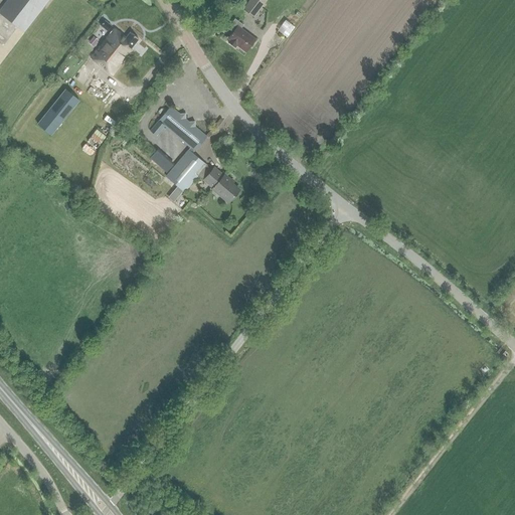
[(8,0),(0,11),(0,13),(24,33),(49,0),(8,0)]
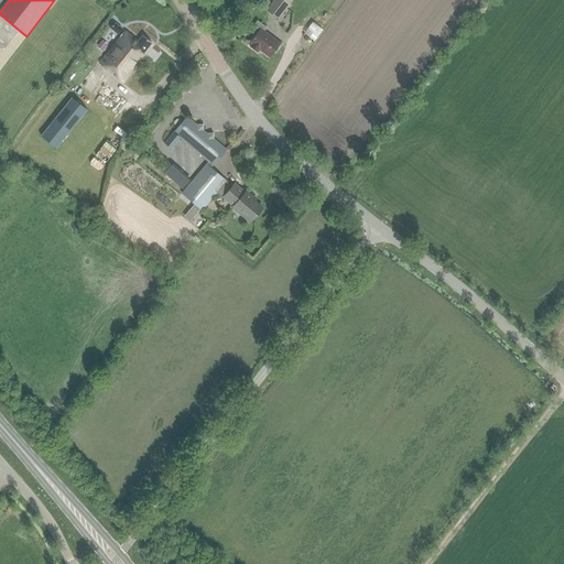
[(292,0),(273,0),(267,9),(279,18),(292,0)]
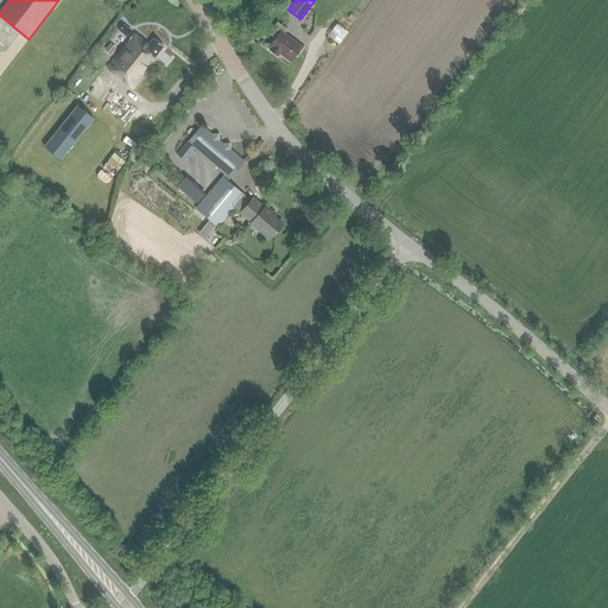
[(285,33),(287,30),(278,23),(272,31),(278,36),(271,45),(272,46),(270,50),(279,56),(282,54),(291,61),(302,46),(285,33)]
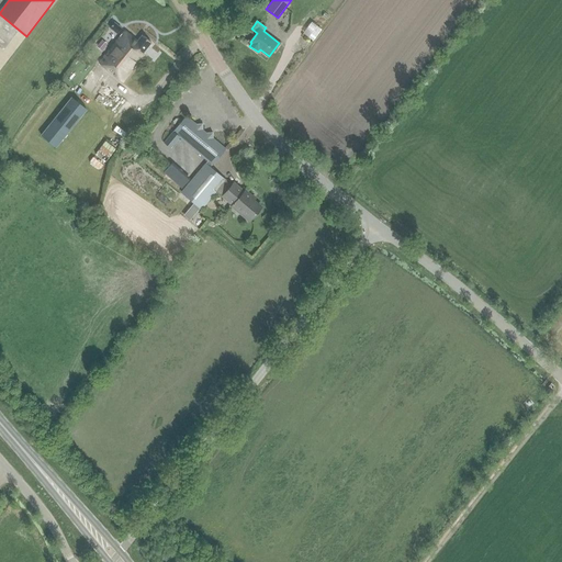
[(301,33),(312,41),(321,30),(310,21),(301,33)]
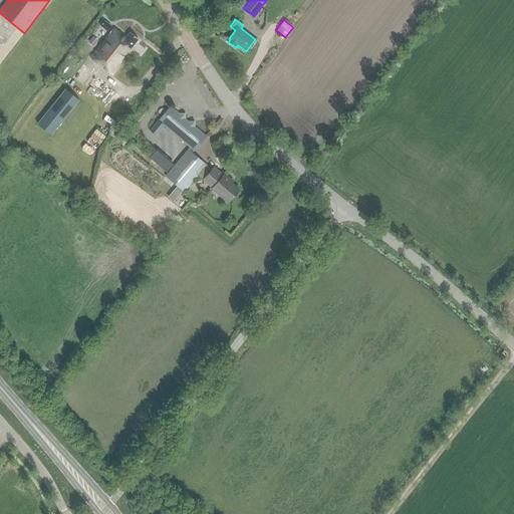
[(111,26),(104,20),(99,26),(106,31),(111,26)]
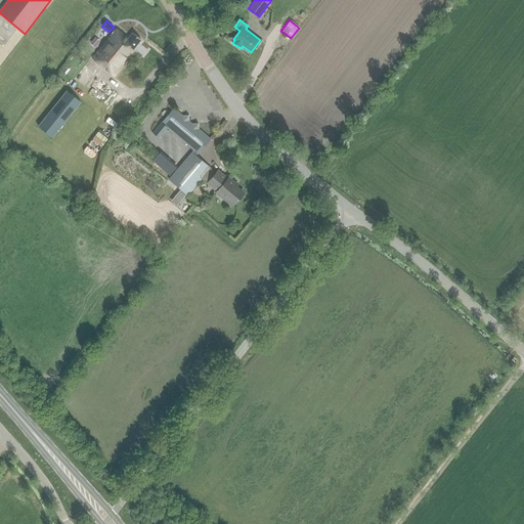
[(134,51),(132,50),(140,40),(132,34),(128,39),(117,30),(92,59),(114,77),(134,51)]
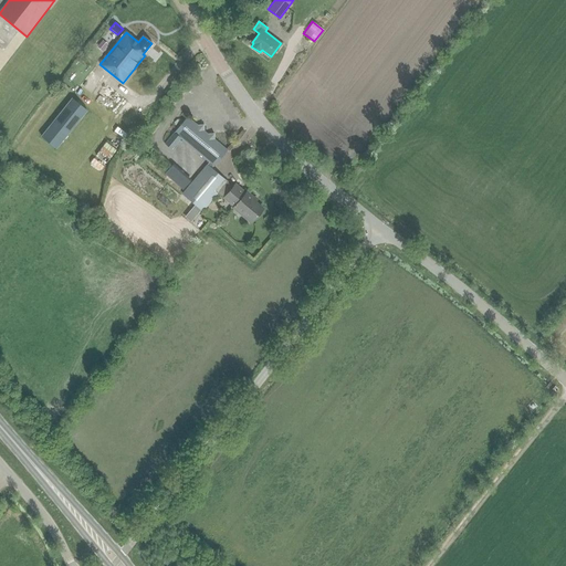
[(95,97),(105,86),(92,74),(82,85),(95,97)]
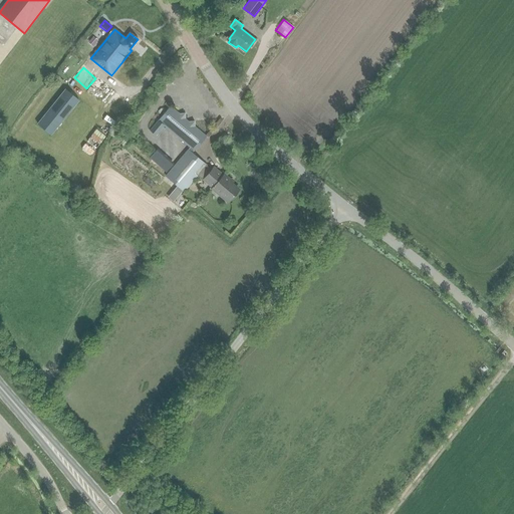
[(37,123),(51,136),(79,100),(65,89),(37,123)]
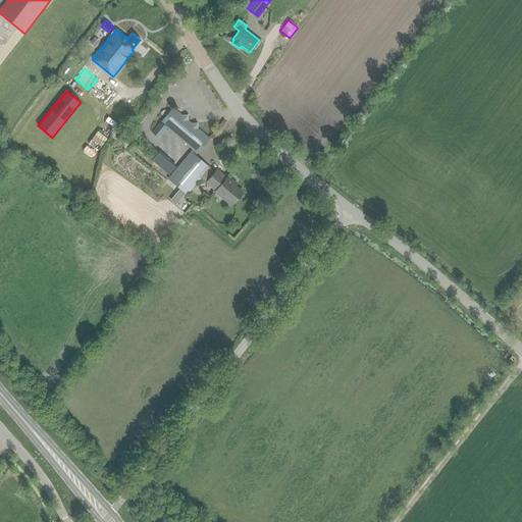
[(192,123),(189,121),(188,115),(183,115),(173,107),(153,133),(159,138),(167,128),(193,150),(169,178),(180,188),(187,193),(188,194),(202,177),(217,190),(216,191),(232,205),(243,193),(232,184),(233,183),(227,177),(224,180),(209,168),(210,167),(195,155),(197,153),(198,153),(210,139),(199,129),(198,124),(192,123)]
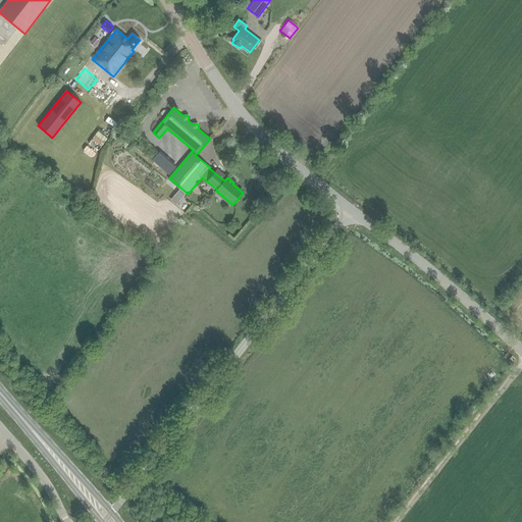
[(97,131),(91,138),(99,145),(105,139),(97,131)]
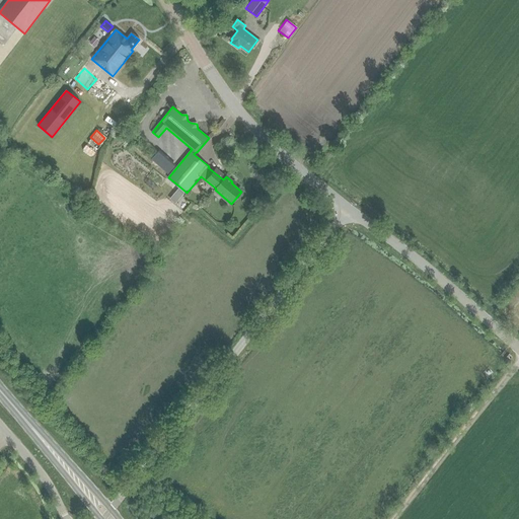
[(179,187),(169,199),(175,204),(186,192),(179,187)]
